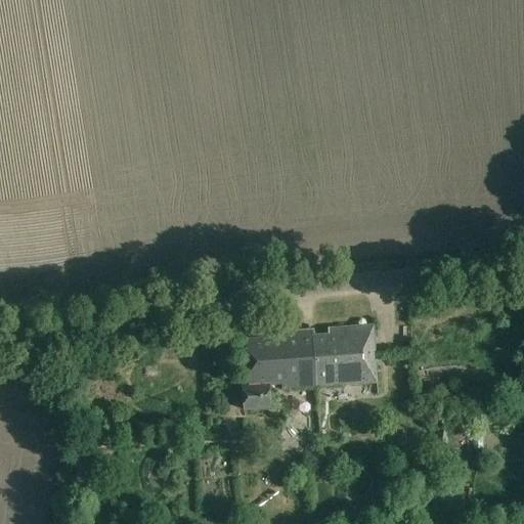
[(326,335),(312,336),(311,336),(312,341),(311,341),(313,374),(314,374),(314,386),(376,382),(372,326),(325,329),(326,335)]
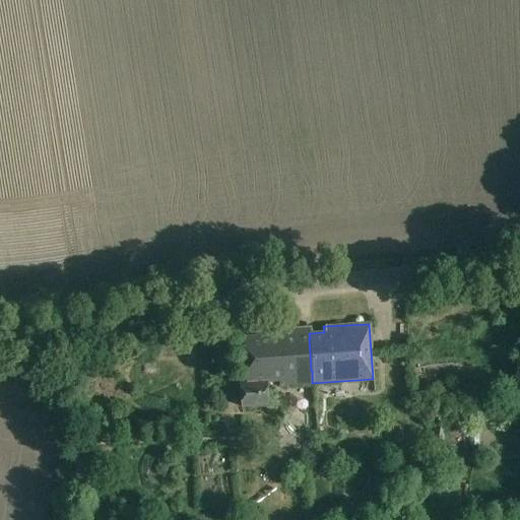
[(309,333),(310,333),(310,327),(279,328),(279,334),(243,335),(243,336),(247,380),(239,380),(241,404),(271,402),(270,389),(265,389),(264,385),(266,385),(266,380),(277,380),(277,385),(312,383),(312,371),(311,371),(309,338),(310,338),(309,333)]
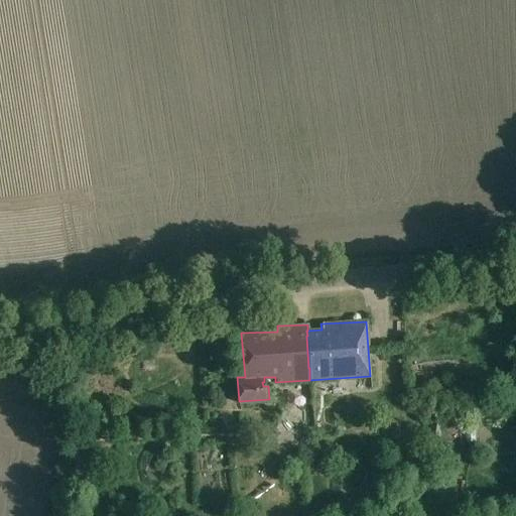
[(515,366),(515,354),(513,353),(507,362),(515,367),(515,366)]
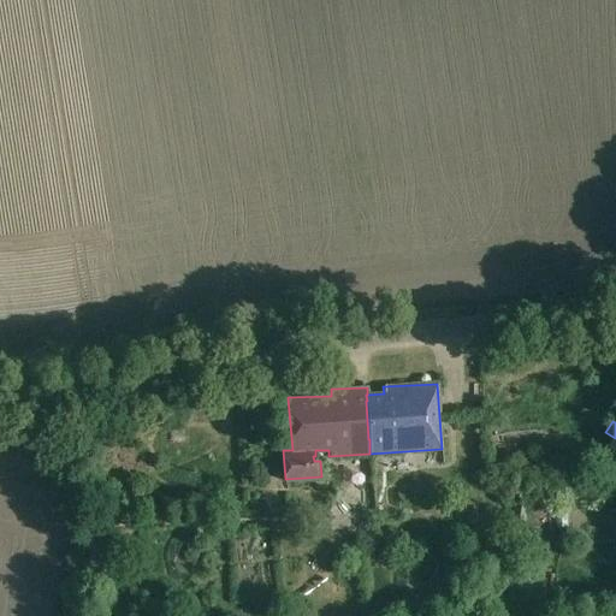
[(515,495),(513,520),(525,521),(528,496),(515,495)]
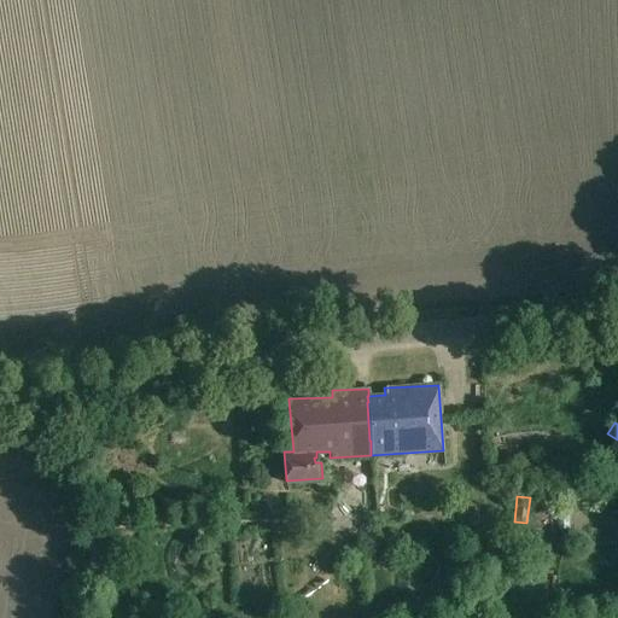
[(89,536),(99,536),(99,516),(89,516),(89,536)]
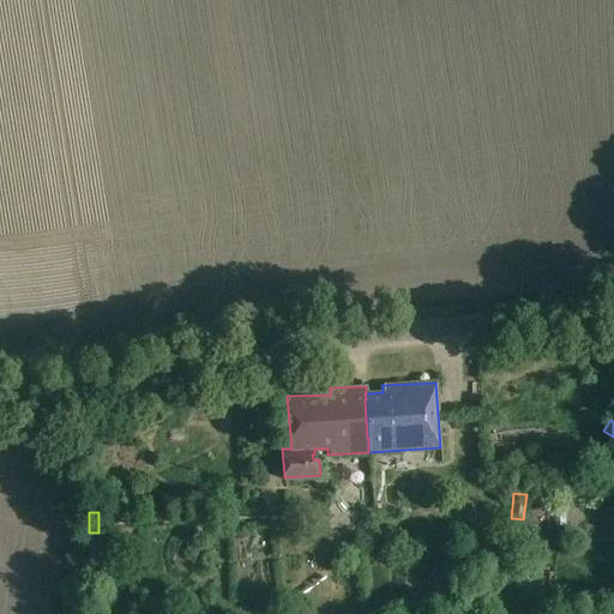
[(212,546),(232,542),(229,529),(210,533),(212,546)]
